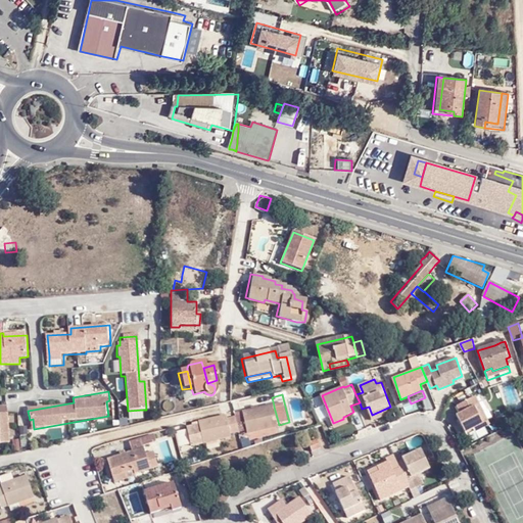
[(473,430),(476,434),(479,439),(488,434),(485,429),(483,424),(488,422),(483,411),(478,414),(476,408),(481,405),(476,397),(468,401),(464,394),(455,399),(459,407),(457,408),(460,415),(457,417),(465,434),(473,430)]
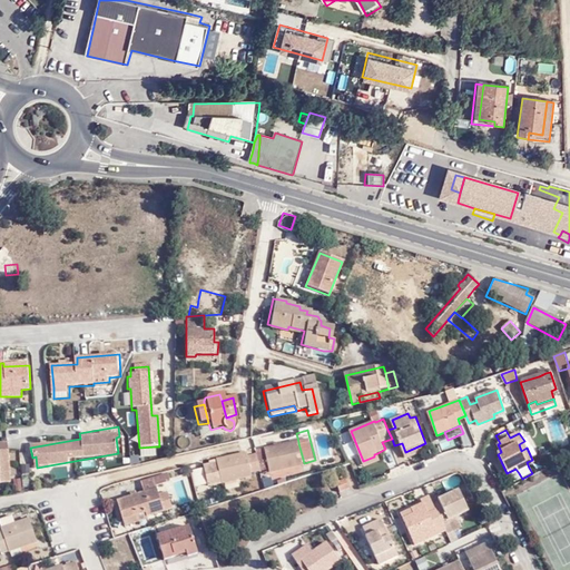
[(298,443),(298,442),(266,450),(266,454),(249,458),(248,454),(218,461),(224,483),(254,477),(253,473),(271,469),(272,472),(302,465),(304,463),(298,443)]
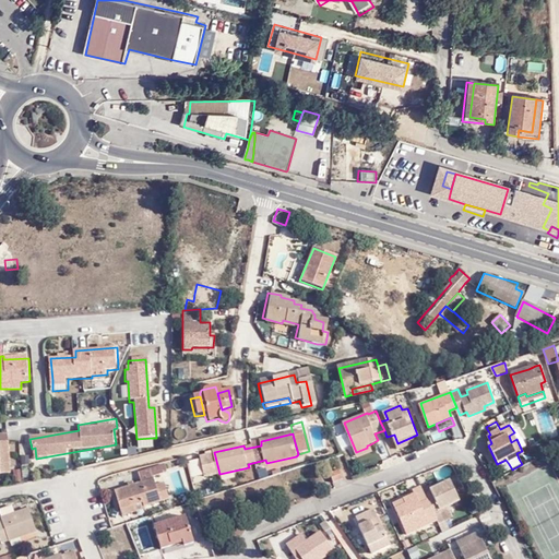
[(0,472),(3,472),(3,475),(13,474),(8,435),(0,436),(0,472)]
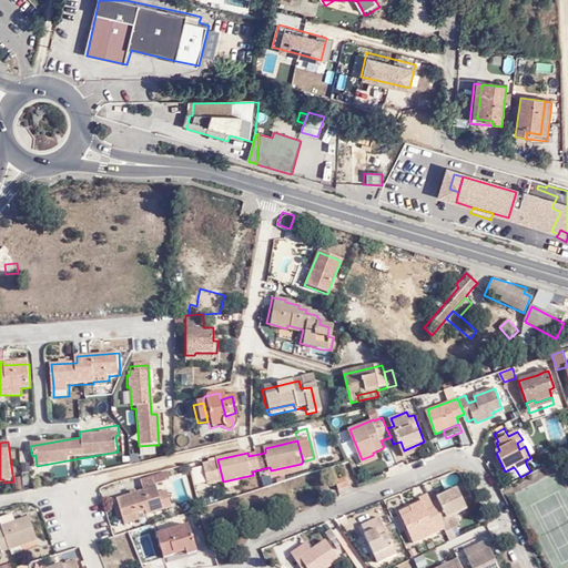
[(426,446),(424,442),(404,450),(405,454),(426,446)]
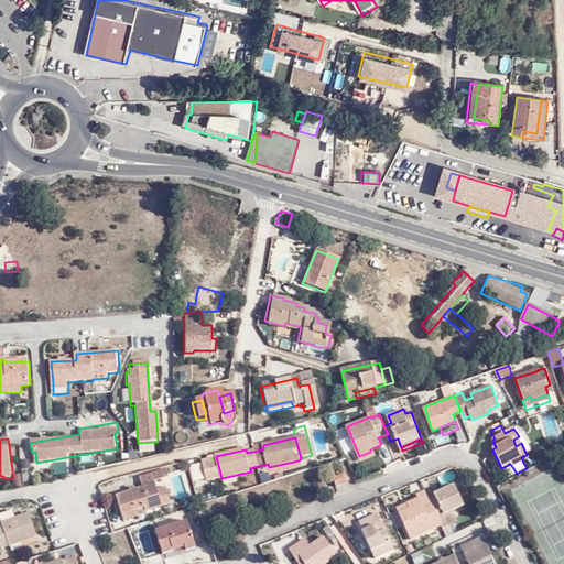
[(376,456),(373,448),(370,449),(370,452),(359,456),(361,462),(376,456)]
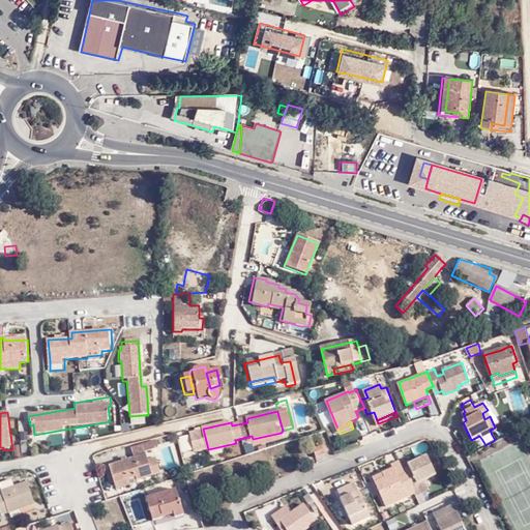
[(28,431),(21,433),(22,442),(30,441),(28,431)]
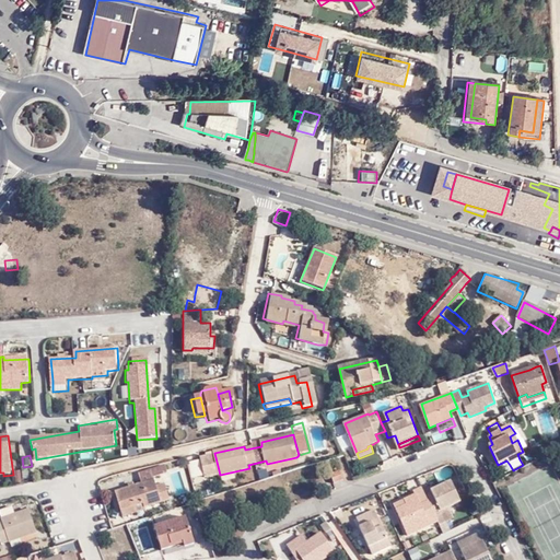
[(513,470),(510,465),(506,461),(498,465),(504,475),(513,470)]
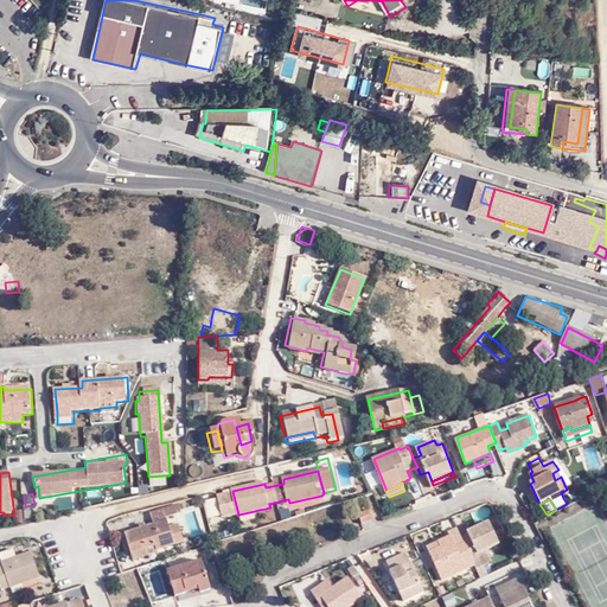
[(160,545),(161,550),(189,541),(184,524),(173,528),(170,517),(186,511),(184,504),(154,511),(158,523),(129,532),(135,554),(160,545)]
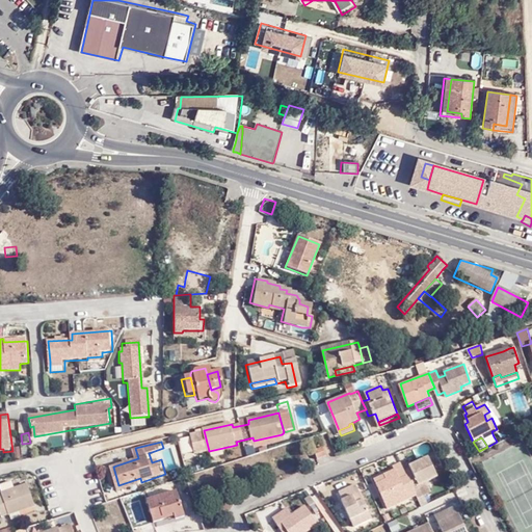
[(328,447),(319,451),(323,459),(333,455),(328,447)]
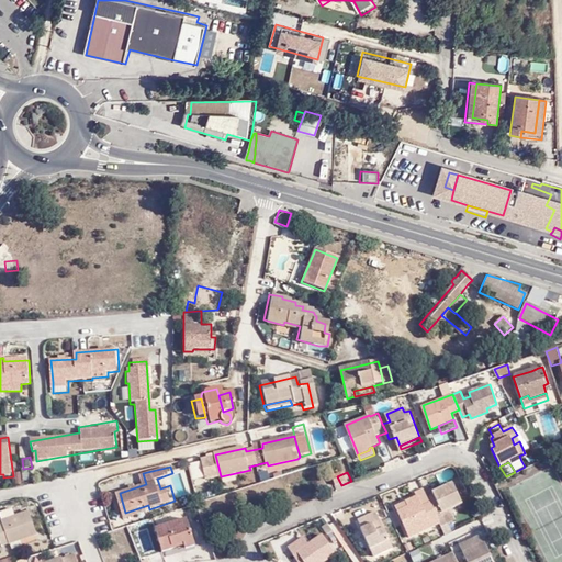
[(439,524),(441,528),(448,525),(457,520),(451,509),(462,505),(452,483),(434,493),(431,491),(425,493),(437,519),(439,524)]
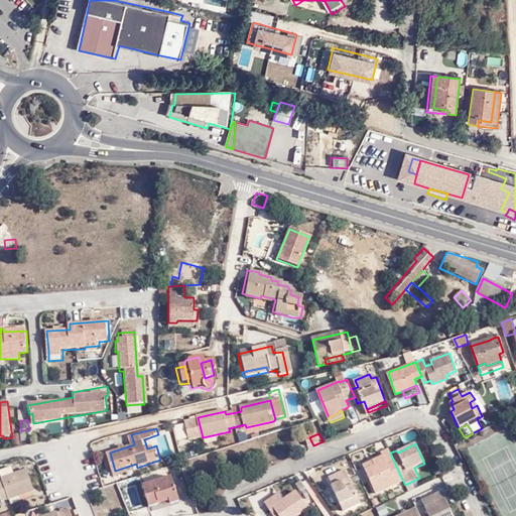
[(393,481),(401,477),(390,453),(389,448),(380,453),(382,456),(371,461),(373,466),(363,470),(375,494),(395,486),(393,481)]
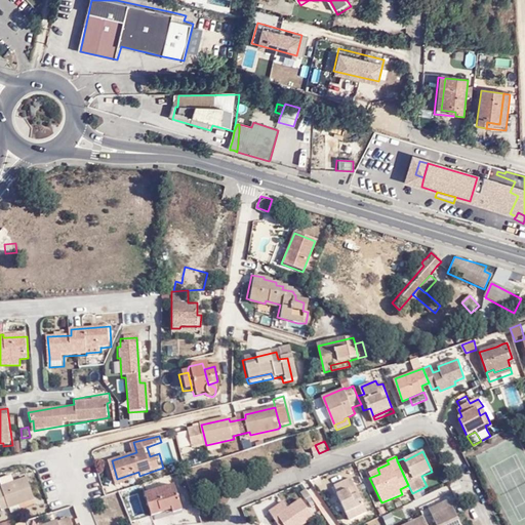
[(367,474),(369,478),(379,474),(377,469),(367,474)]
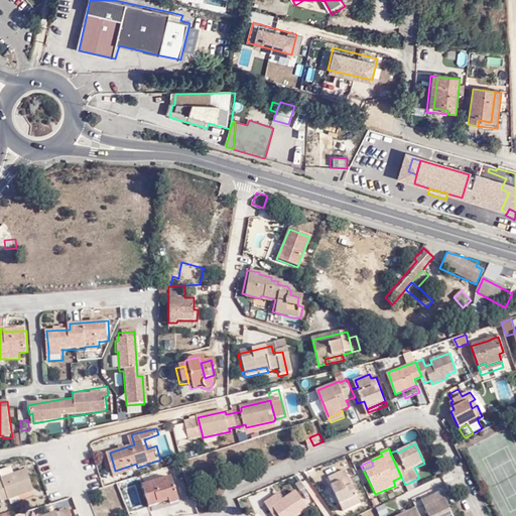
[(137,469),(137,468),(136,464),(115,471),(118,478),(138,472),(137,469)]
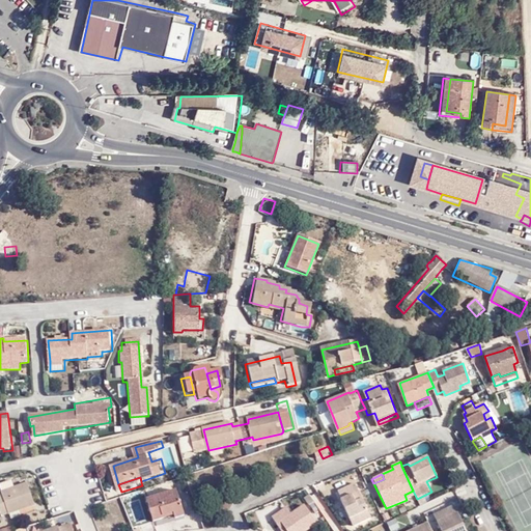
[(0,485),(0,486),(2,492),(15,487),(11,481),(0,485)]
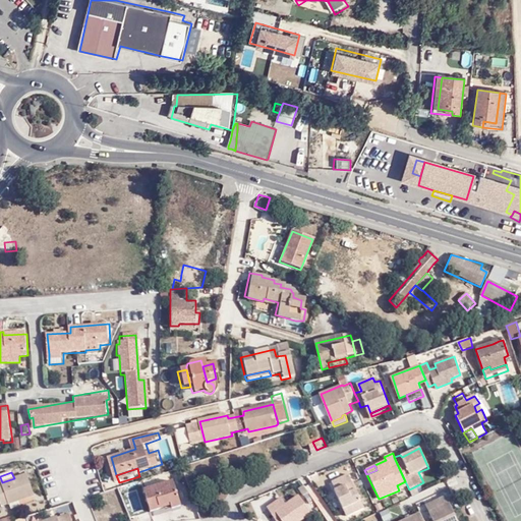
[(14,478),(2,482),(2,484),(0,484),(0,504),(1,508),(8,505),(8,502),(18,499),(19,501),(35,496),(27,473),(14,478)]
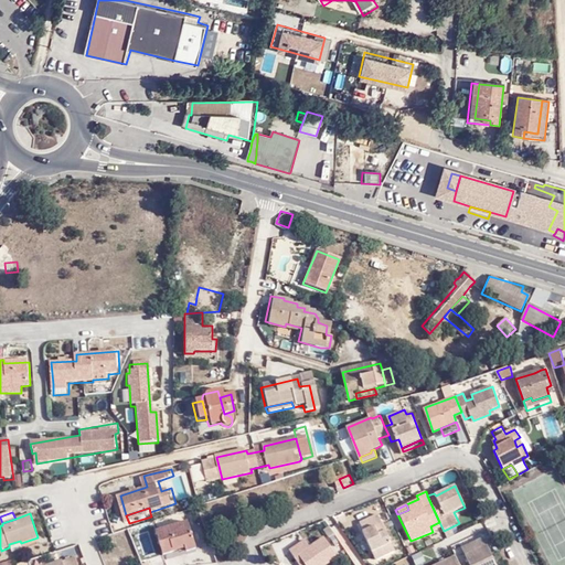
[(383,548),(386,555),(394,552),(377,516),(360,524),(363,532),(361,533),(371,553),(383,548)]
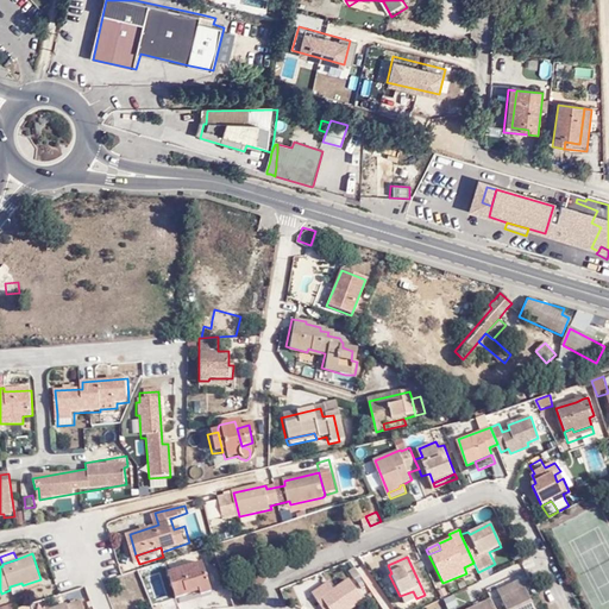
[(206,562),(171,573),(180,597),(202,590),(205,595),(215,591),(206,562)]
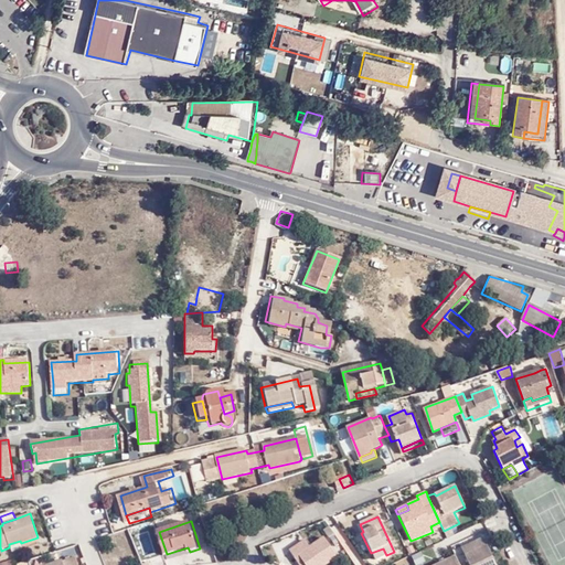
[(433,532),(441,526),(439,522),(430,526),(433,532)]
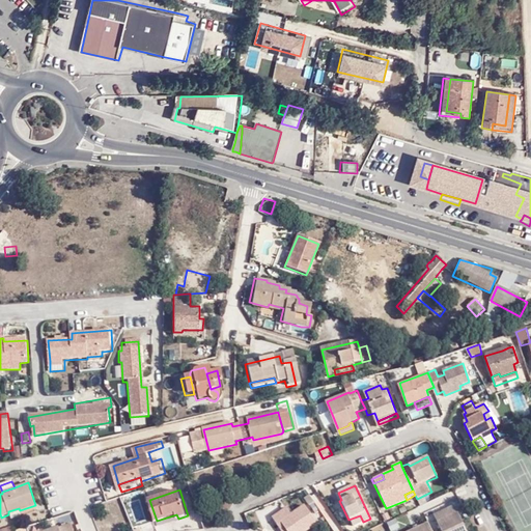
[(311,495),(306,498),(310,505),(315,501),(311,495)]
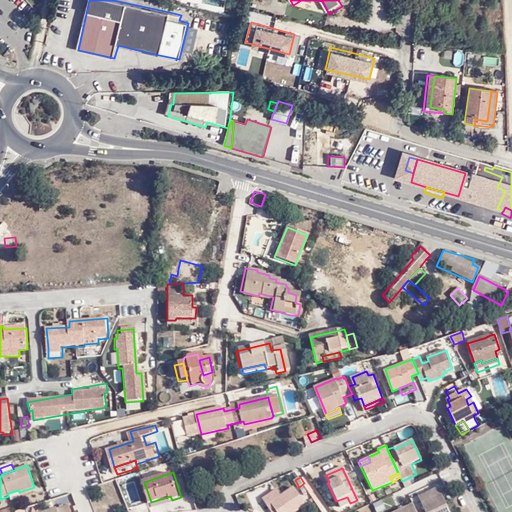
[(277,489),(263,498),(268,506),(273,503),(278,511),(296,511),(307,505),(294,486),(281,495),(277,489)]
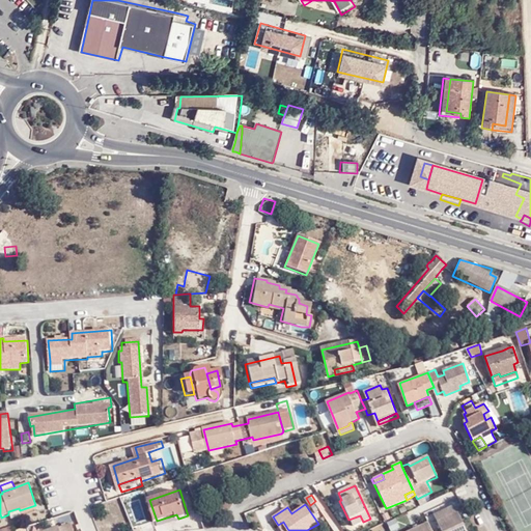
[(434,516),(436,523),(456,513),(453,507),(434,516)]
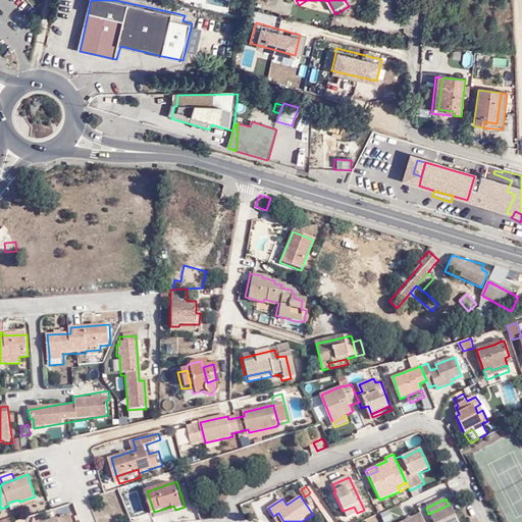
[(458,521),(449,505),(428,514),(431,521),(458,521)]
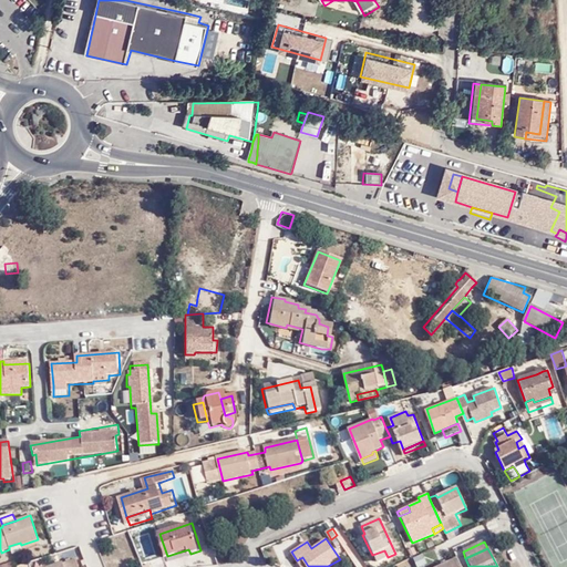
[(16,549),(2,553),(4,562),(18,559),(16,549)]
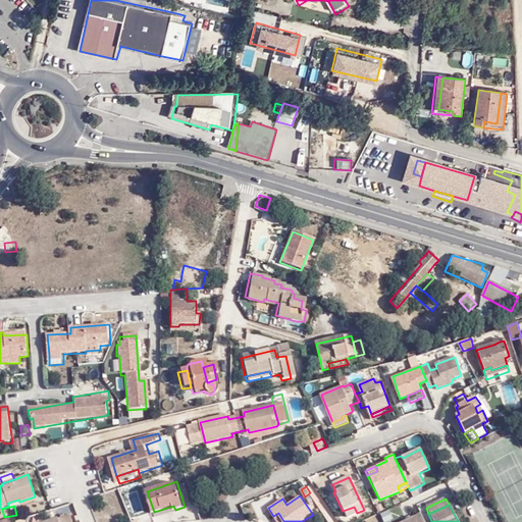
[(346,518),(357,513),(354,507),(343,511),(346,518)]
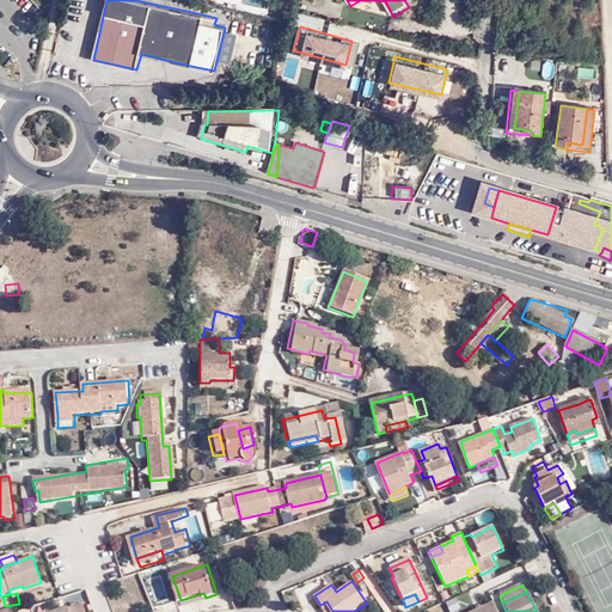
[(450,611),(451,611),(461,609),(457,597),(446,601),(450,611)]
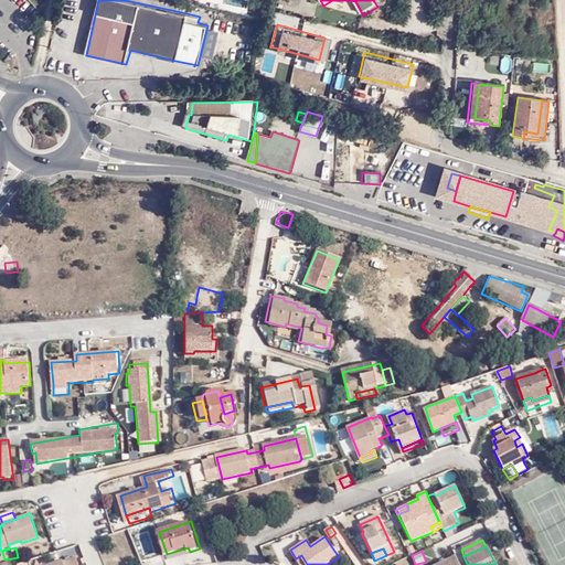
[(307,564),(301,555),(296,558),(300,564),(307,564)]
